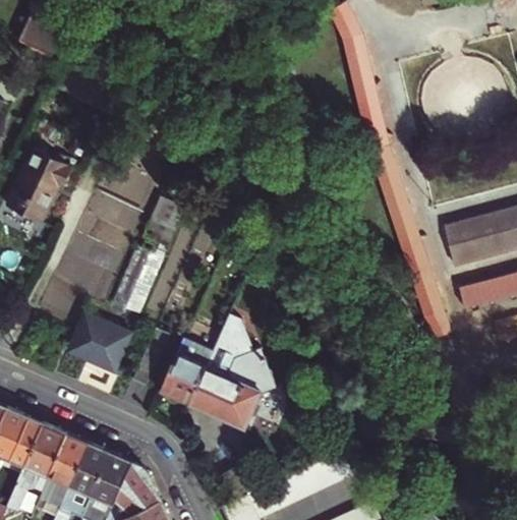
[(31,46),(57,59),(74,24),(65,15),(49,7),(31,46)]
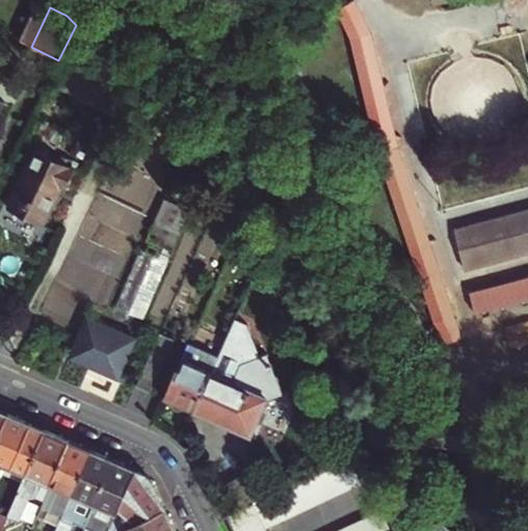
[(371,35),(349,41),(376,153),(427,299),(447,345),(462,341),(398,149),(371,35)]
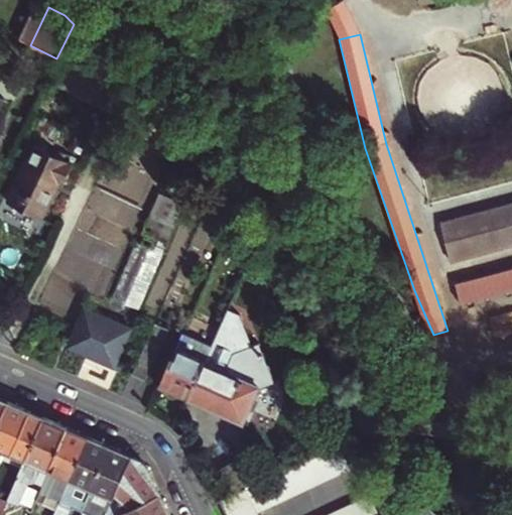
[(37,147),(9,205),(40,220),(57,183),(64,185),(73,164),(37,147)]
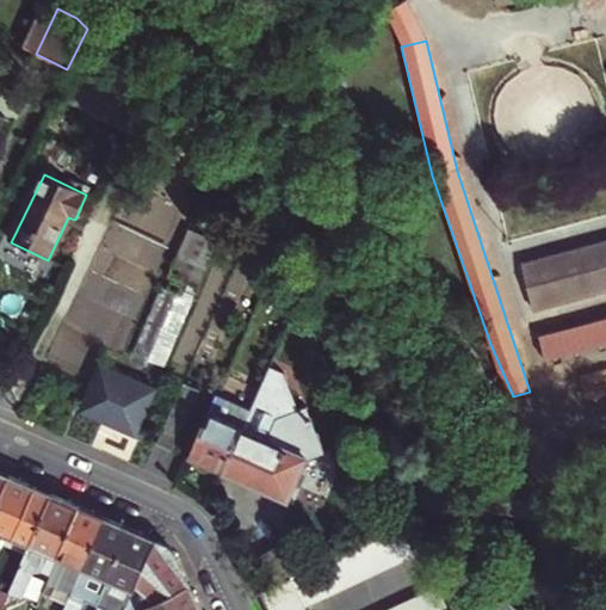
[(217,242),(189,229),(167,278),(172,279),(167,291),(161,288),(133,353),(164,368),(217,242)]
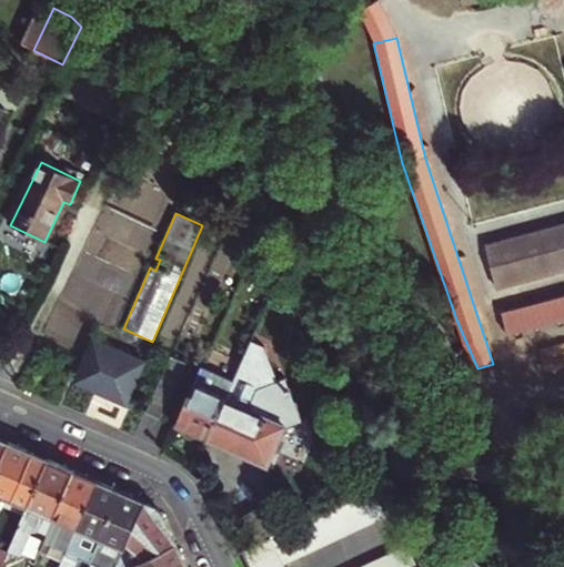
[(261,233),(260,230),(249,224),(234,257),(248,264),(261,233)]
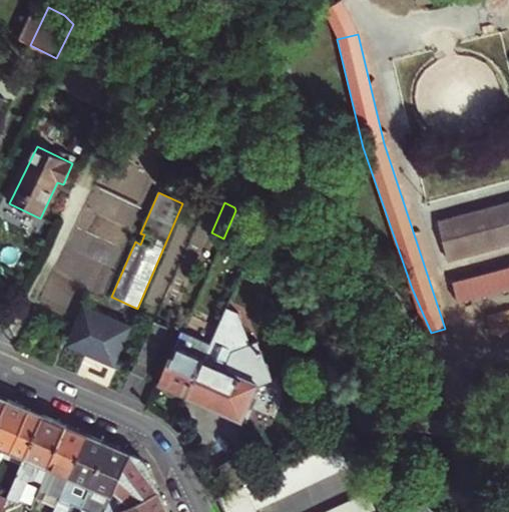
[(508,203),(435,222),(445,262),(508,244),(508,203)]
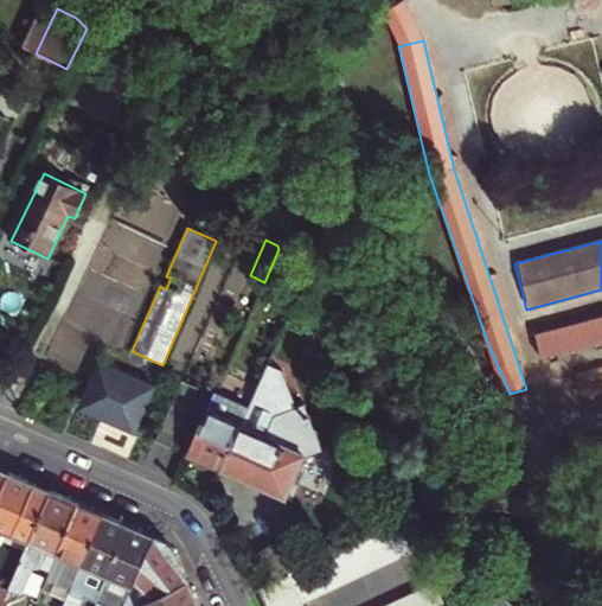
[(601,317),(533,336),(539,361),(552,358),(559,381),(601,369),(601,317)]
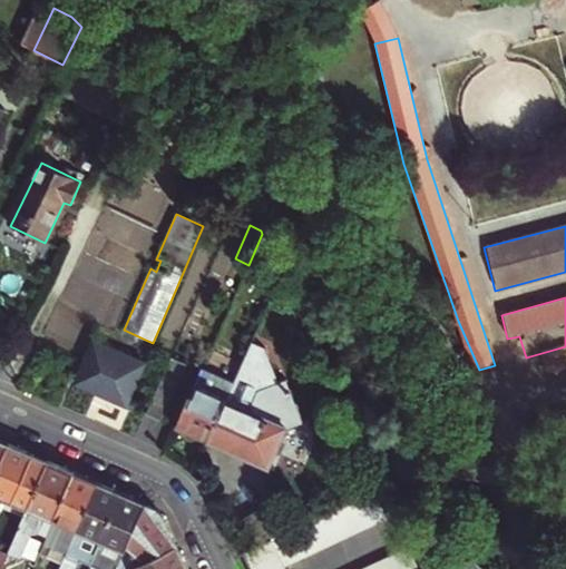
[(143,364),(94,343),(76,383),(125,405),(143,364)]
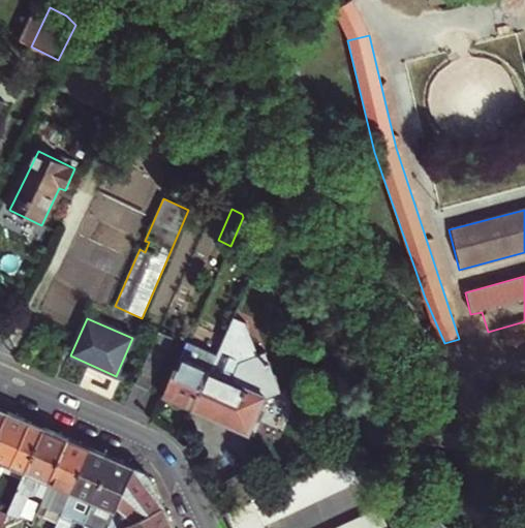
[(174,339),(159,333),(135,385),(150,392),(174,339)]
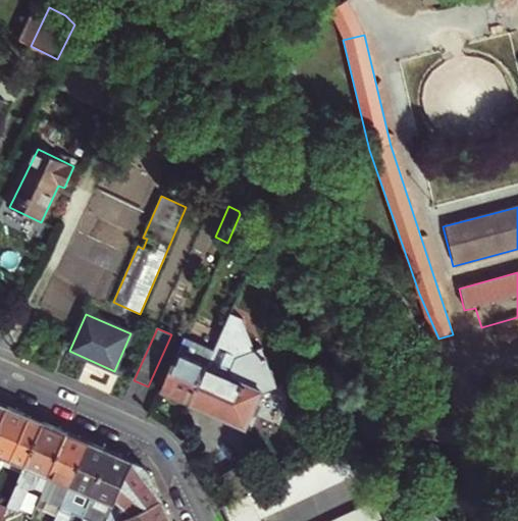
[(191,405),(207,367),(213,353),(185,341),(162,392),(191,405)]
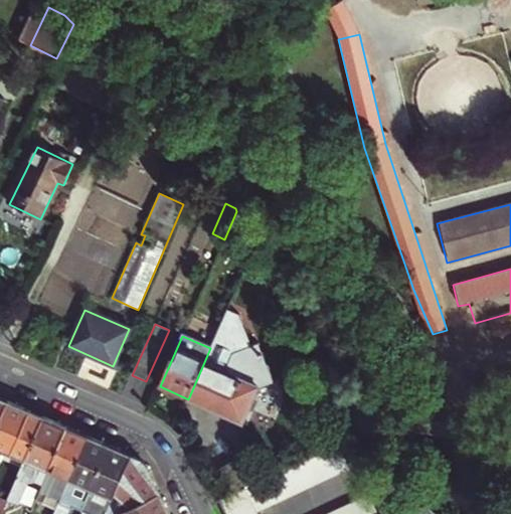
[(204,362),(188,399),(243,424),(258,391),(270,388),(262,348),(232,354),(224,371),(204,362)]
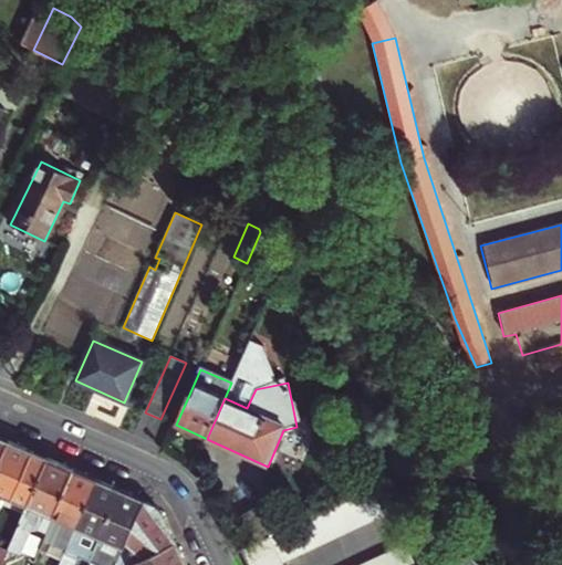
[(47,459),(6,441),(0,453),(0,494),(25,506),(47,459)]
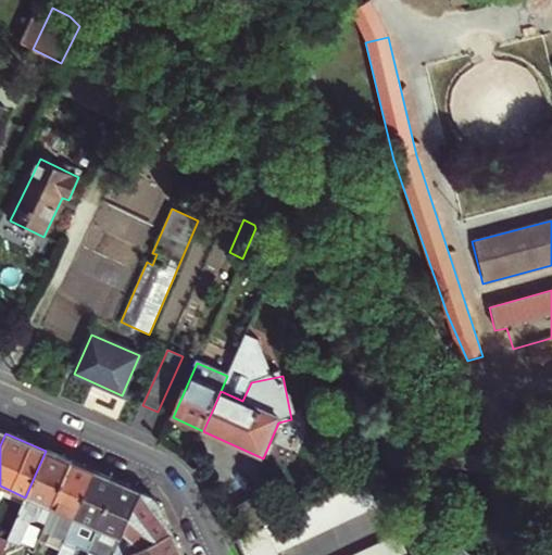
[(45,505),(52,508),(72,463),(46,451),(25,497),(5,543),(0,554),(17,554),(28,532),(22,530),(26,522),(37,520),(45,505)]
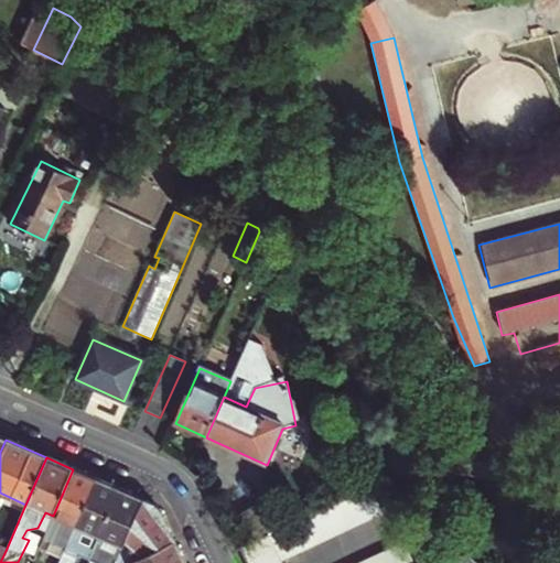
[(73,469),(53,516),(39,548),(47,552),(50,545),(64,551),(95,479),(73,469)]
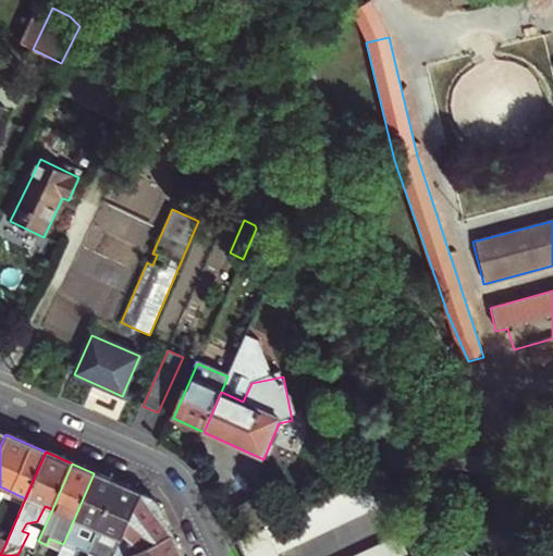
[(73,555),(76,548),(86,552),(117,483),(94,473),(63,544),(58,555),(73,555)]
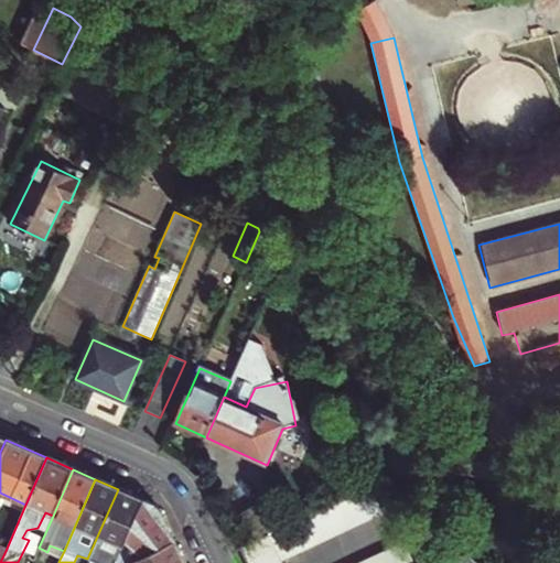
[(352,496),(365,522),(383,513),(369,487),(352,496)]
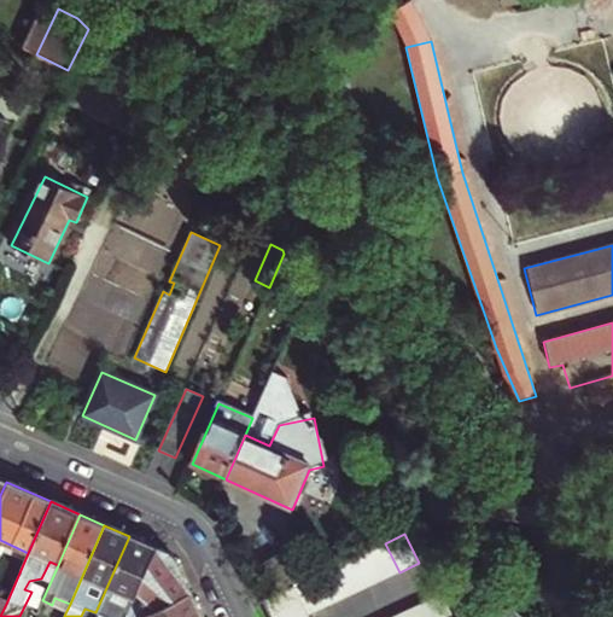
[(129,536),(95,612),(94,616),(124,616),(155,547),(129,536)]
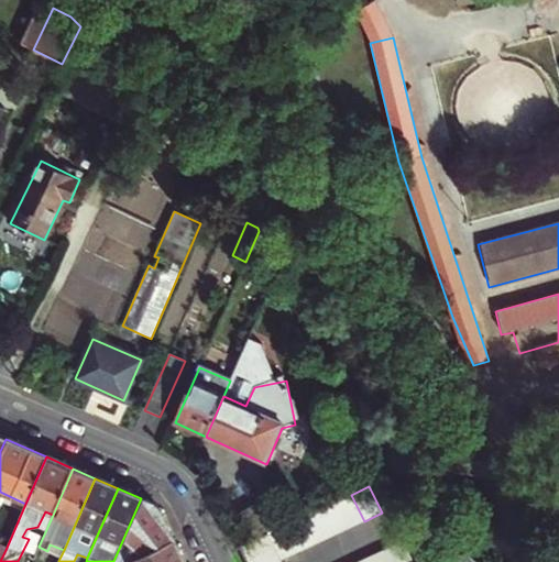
[(350,528),(364,521),(351,495),(337,502),(350,528)]
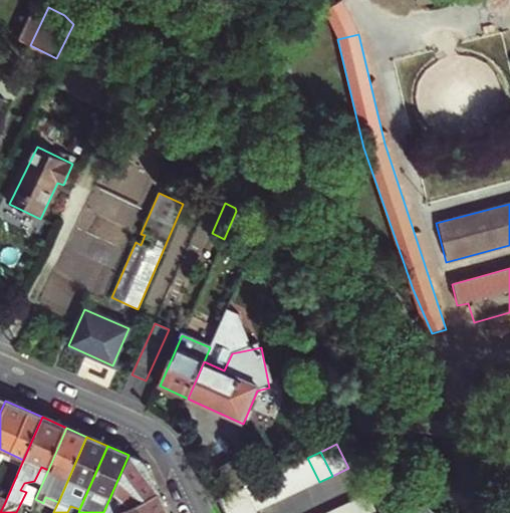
[(120,512),(160,493),(147,468),(138,459),(129,455),(103,512),(120,512)]
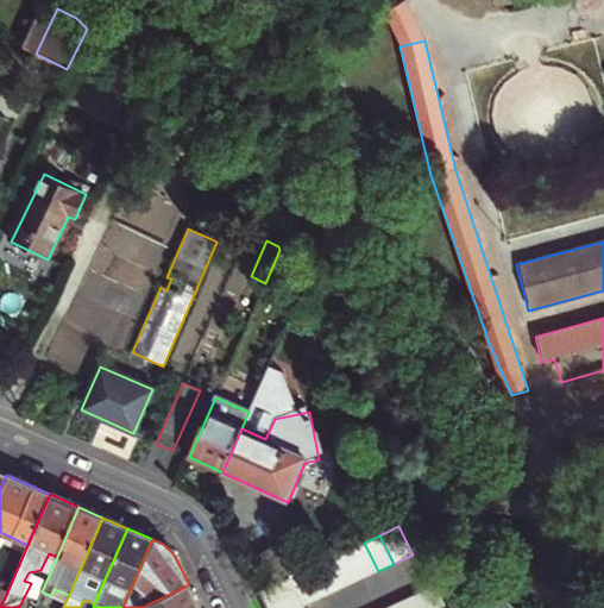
[(378,571),(364,543),(347,550),(363,578),(378,571)]
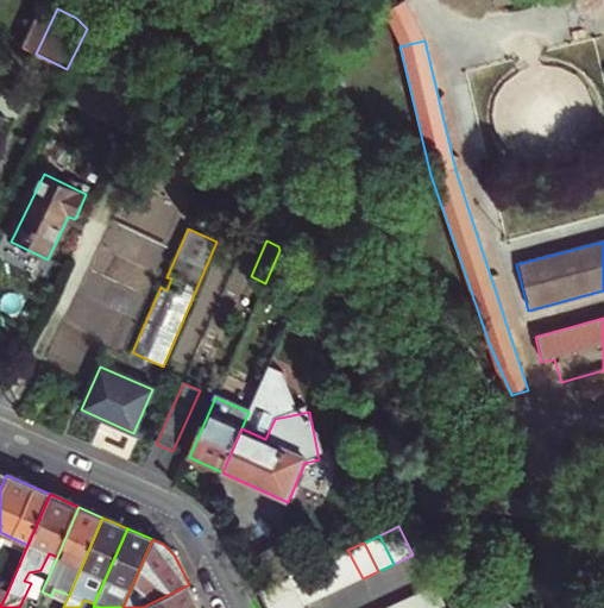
[(363,578),(347,550),(333,557),(347,585),(363,578)]
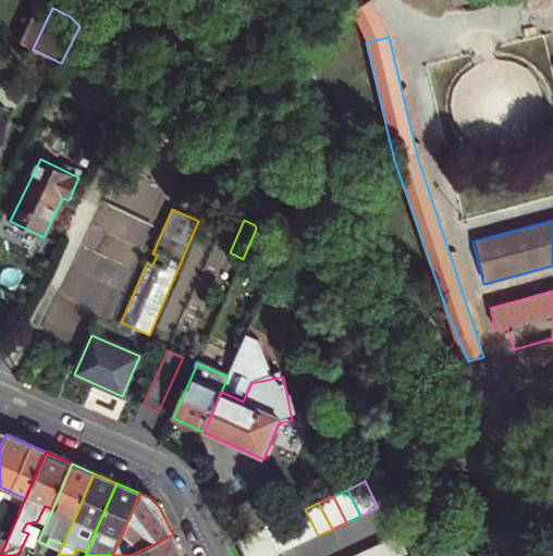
[(318,535),(305,509),(293,516),(305,542),(318,535)]
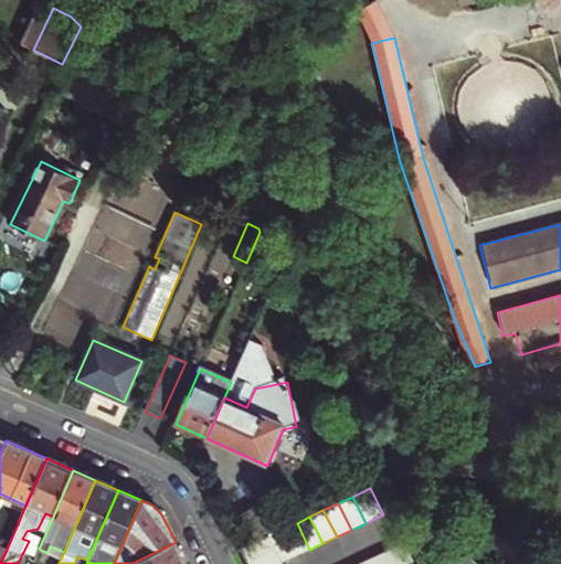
[(309,550),(297,523),(281,530),(295,556),(309,550)]
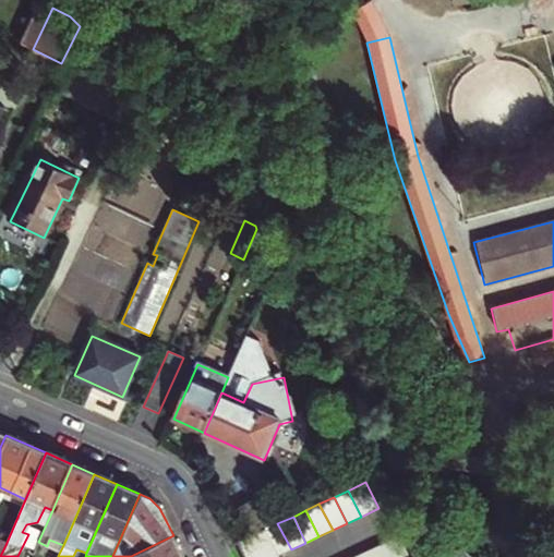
[(265,530),(273,546),(278,556),(291,549),(277,523),(265,530)]
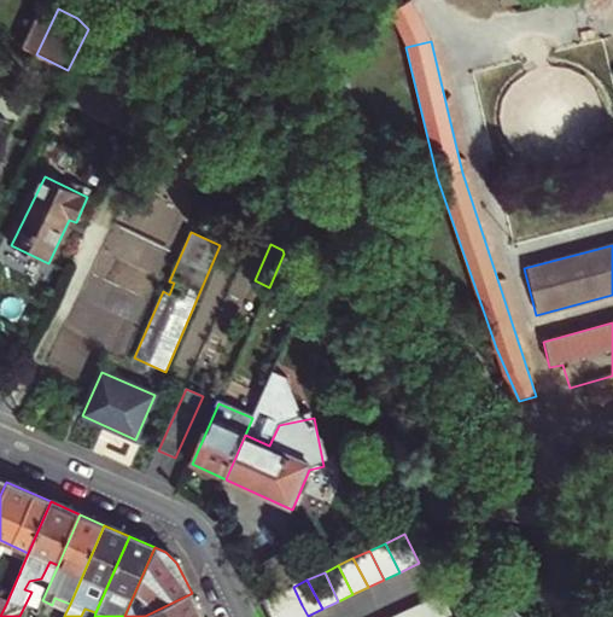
[(263,600),(270,616),(276,616),(302,605),(293,587),(263,600)]
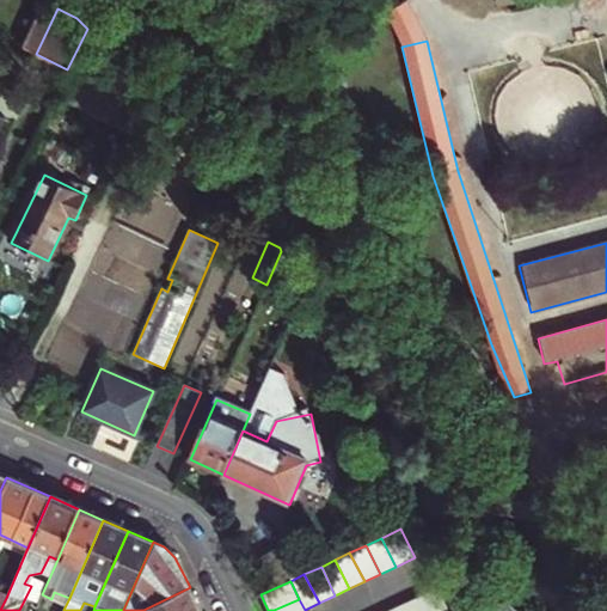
[(453,582),(437,590),(448,610),(464,610),(466,609),(465,606),(453,582)]
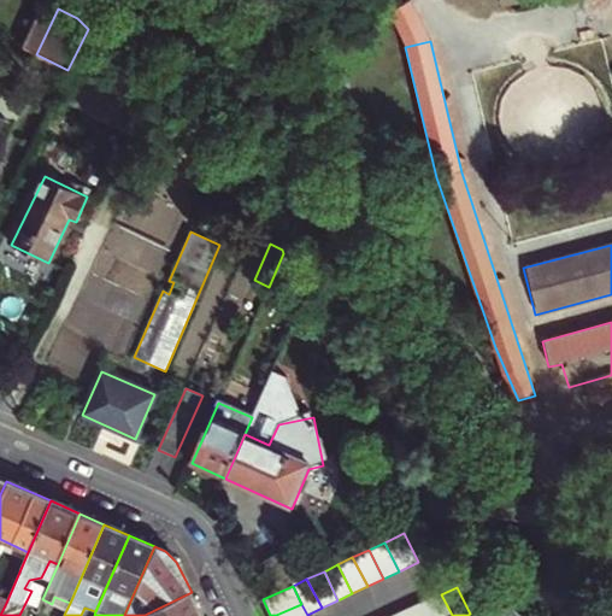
[(202,615),(192,592),(145,615),(202,615)]
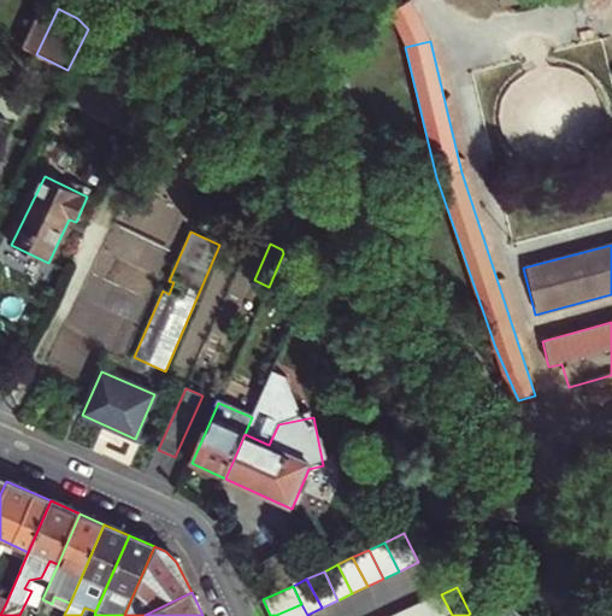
[(528,615),(498,592),(484,604),(469,611),(470,614),(468,615),(528,615)]
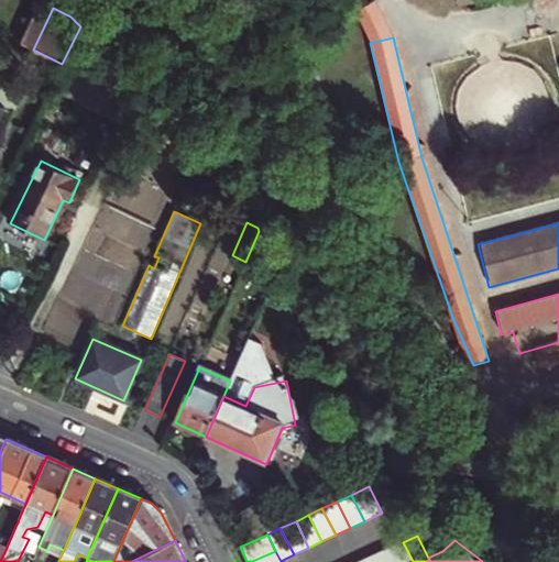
[(413,561),(403,542),(390,549),(396,561),(413,561)]
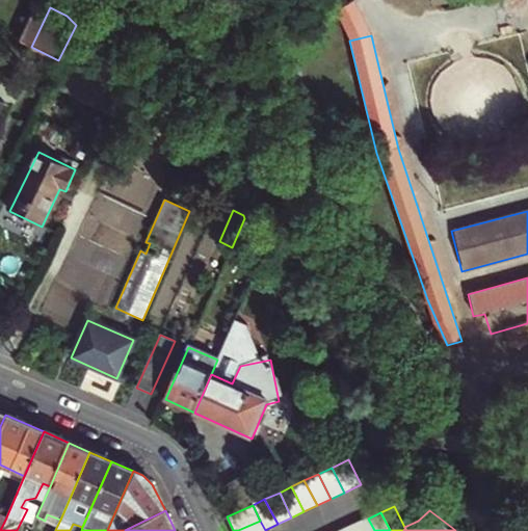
[(374,530),(368,519),(354,525),(358,530),(374,530)]
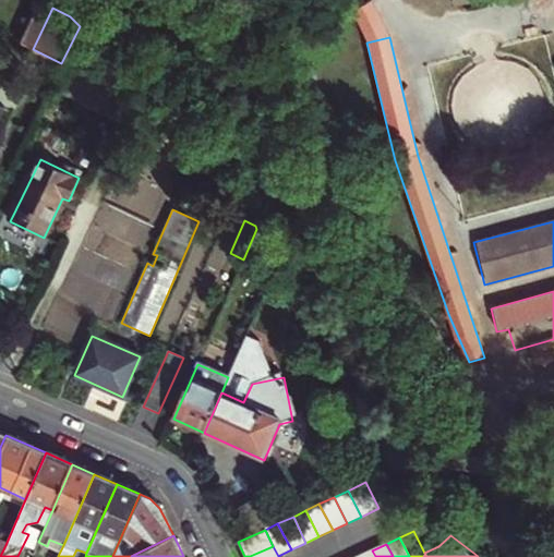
[(273,546),(250,556),(278,556),(273,546)]
